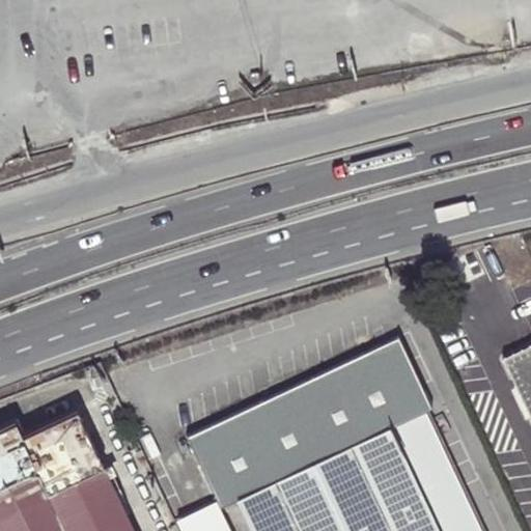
[(252,78),(255,87),(263,85),(261,76),(252,78)]
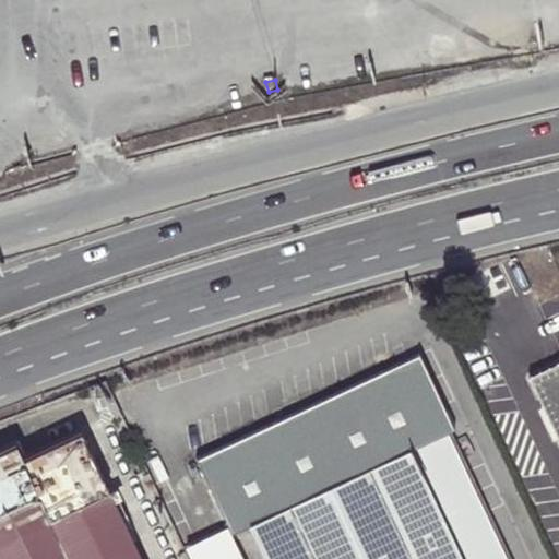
[(421,354),(199,459),(236,534),(251,526),(413,451),(463,558),(484,558),(504,549),(450,433),(458,429),(421,354)]
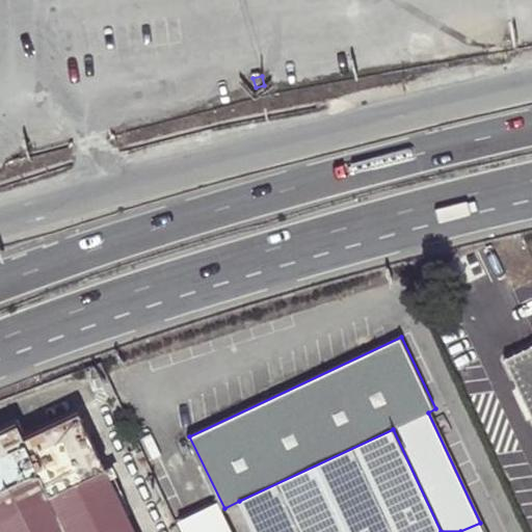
[(531,346),(507,358),(531,411),(531,346)]
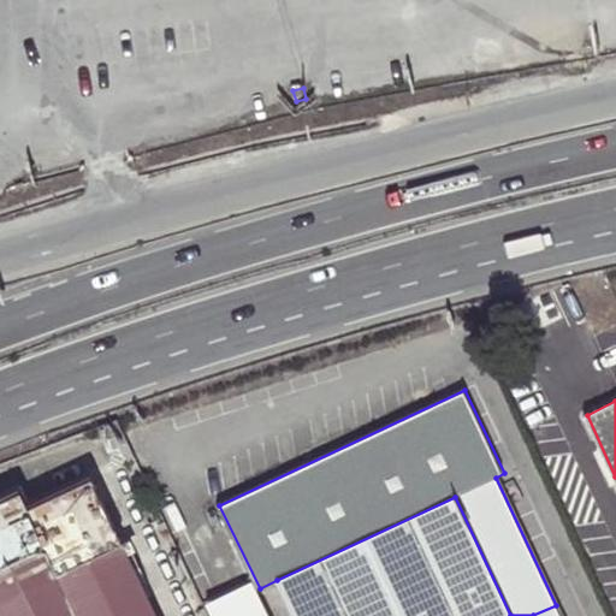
[(158,615),(93,477),(28,507),(21,491),(0,501),(0,615),(158,615)]
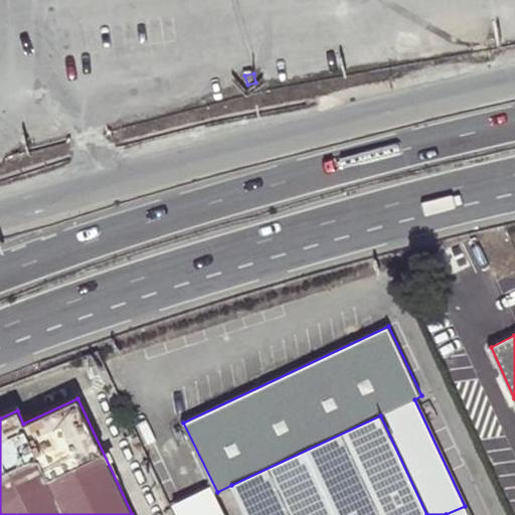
[(244,514),(469,514),(465,506),(446,514),(426,514),(380,415),(231,485),(244,514)]
